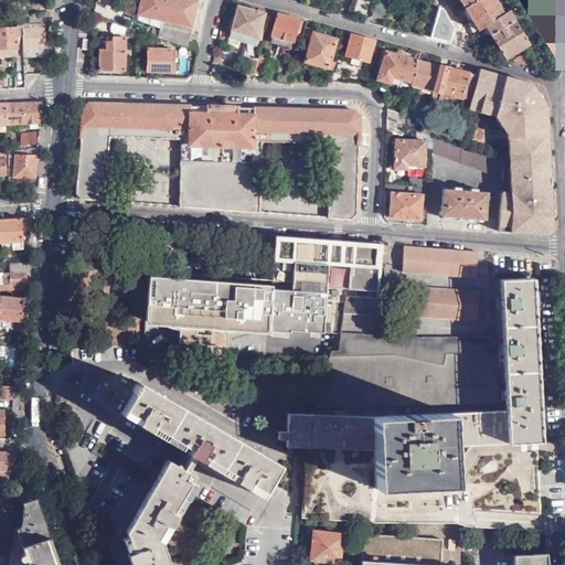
[(110,19),(116,1),(114,0),(96,0),(93,13),(110,19)]
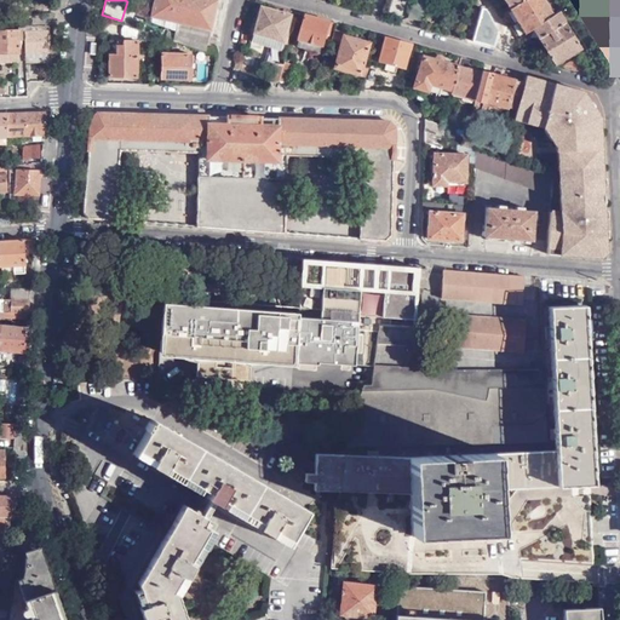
[(174,41),(206,51),(217,0),(143,0),(144,1),(148,7),(147,15),(150,16),(151,17),(177,22),(174,41)]
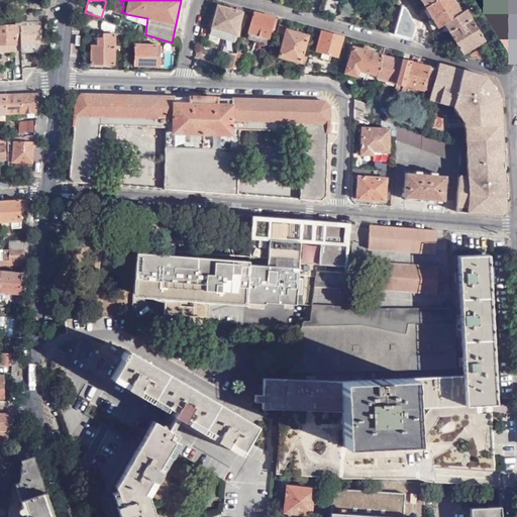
[(351,18),(356,0),(343,0),(339,15),(351,18)]
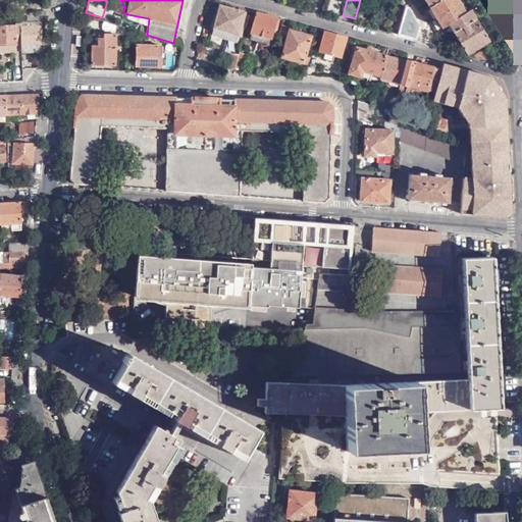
[(442,0),(429,8),(424,11),(423,11),(438,37),(445,34),(441,27),(449,22),(466,12),(458,0),(442,0)]
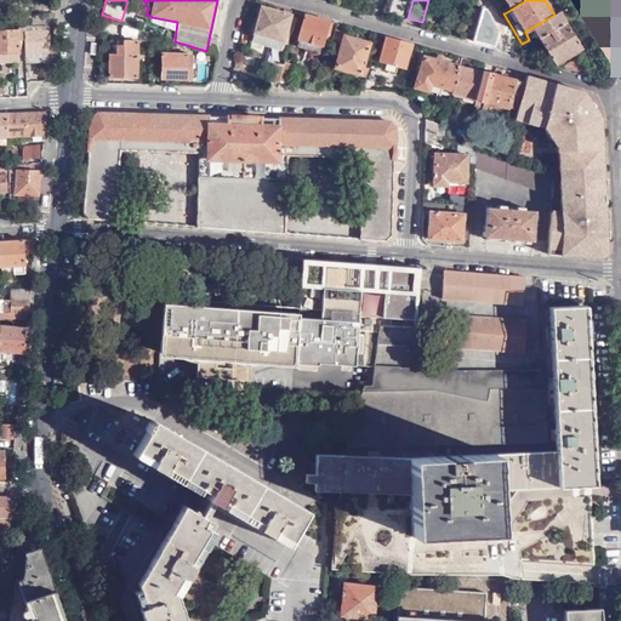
[(281,49),(288,29),(291,17),(291,15),(262,6),(254,34),(266,36),(263,43),(269,44),(269,45),(281,49)]
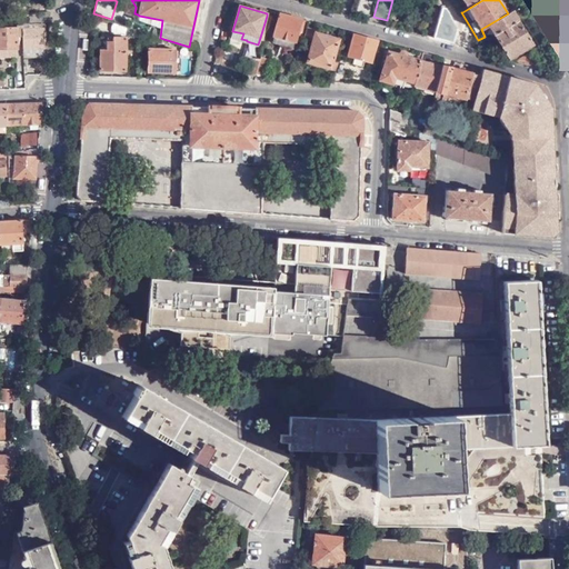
[(533,45),(512,10),(508,13),(489,25),(509,59),(533,45)]
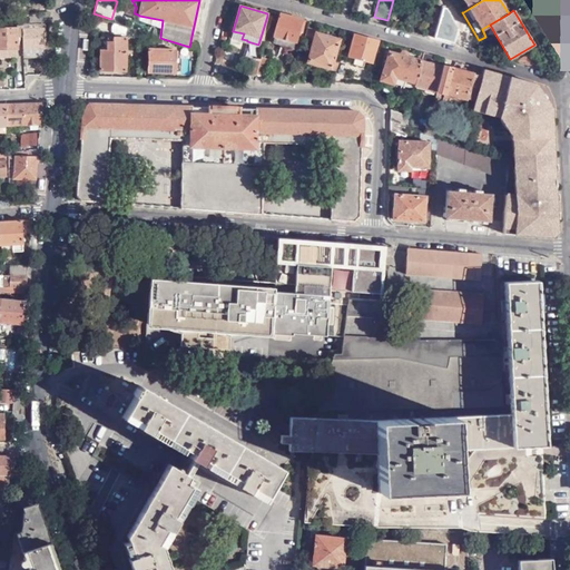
[(30,22),(49,22),(50,12),(31,12),(30,22)]
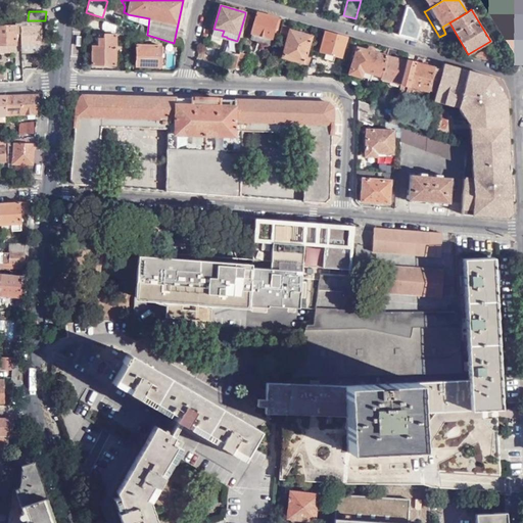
[(276,29),(279,30),(282,19),(257,12),(251,33),(252,33),(250,39),(270,45),(271,41),(273,41),(274,39),(273,39),(276,29)]
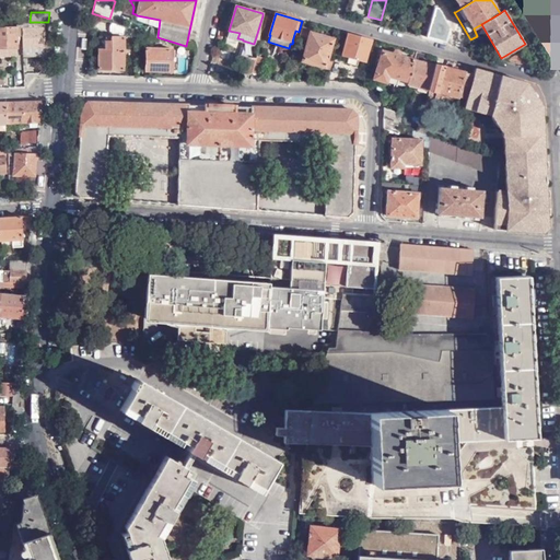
[(125,37),(137,37),(137,31),(112,23),(111,41),(98,41),(98,69),(124,70),(125,37)]
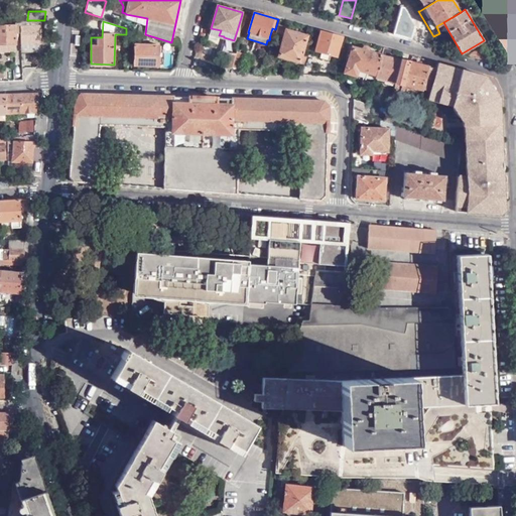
[(0,43),(16,44),(16,42),(19,42),(18,33),(16,33),(15,29),(21,29),(20,22),(15,22),(15,24),(0,24),(0,43)]
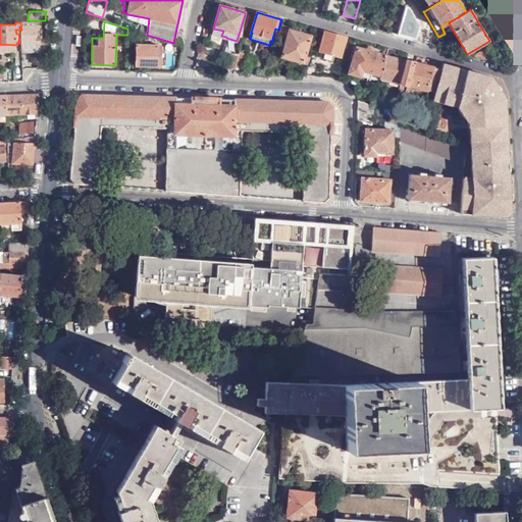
[(40,22),(20,22),(21,30),(21,44),(40,44),(40,22)]
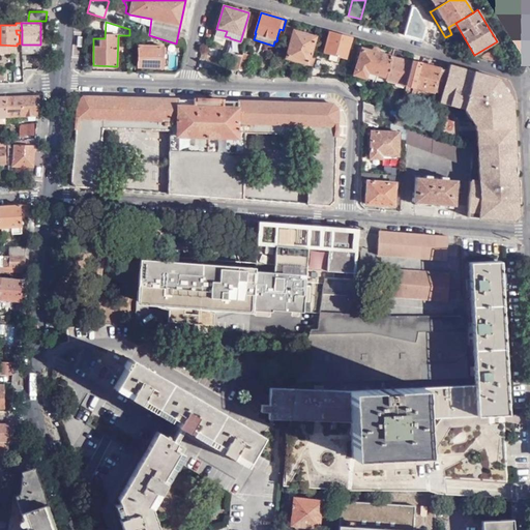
[(313,65),(316,57),(311,56),(315,37),(294,31),(294,27),(287,25),(283,39),(291,41),(287,58),(313,65)]
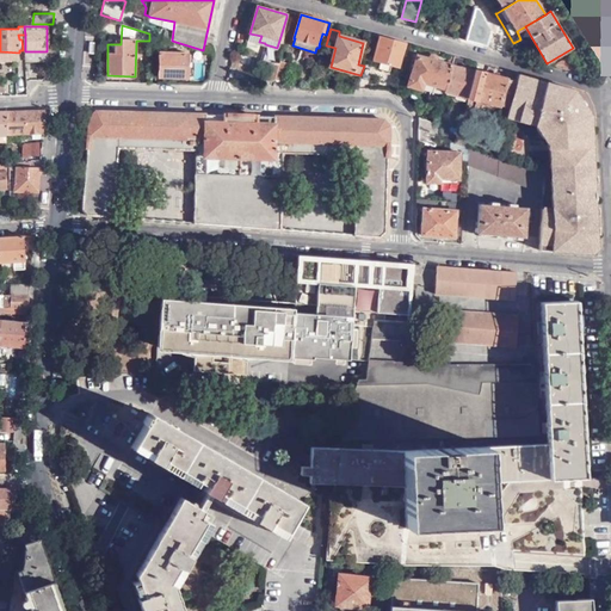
[(406,43),(380,37),(374,61),(377,62),(375,68),(394,73),(395,67),(399,68),(406,43)]
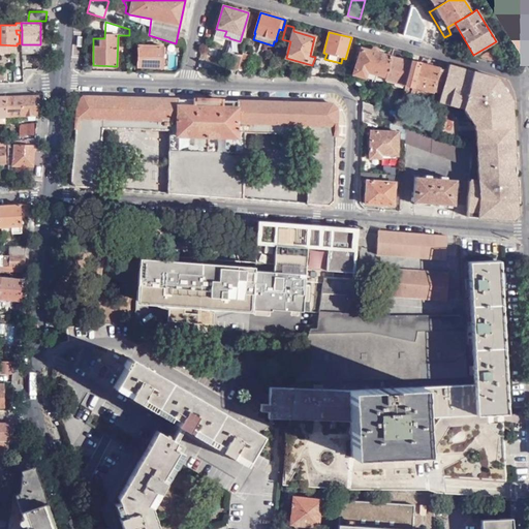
[(163,67),(163,47),(138,45),(138,67),(163,67)]
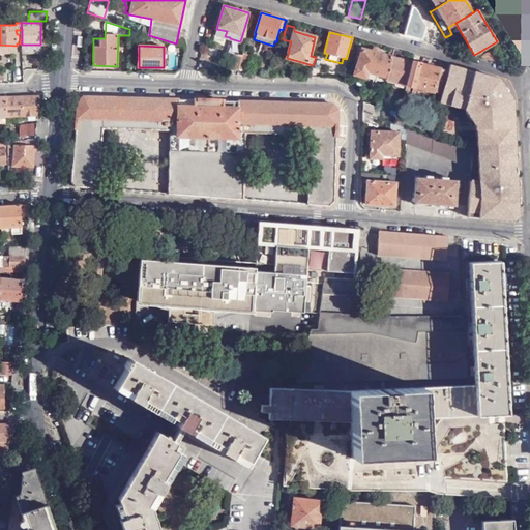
[(509,62),(499,47),(496,49),(501,57),(498,58),(493,50),(481,57),(507,64),(509,62)]
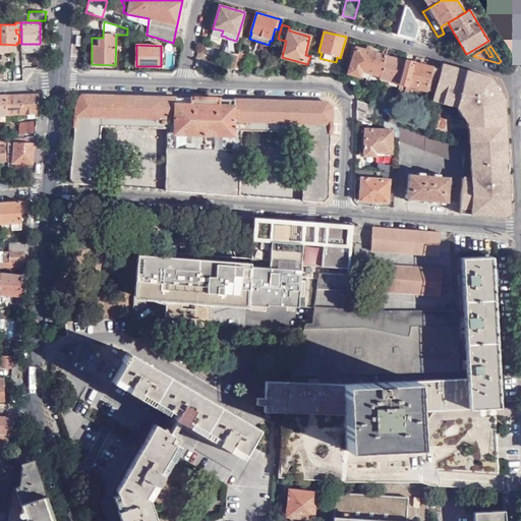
[(388,48),(384,48),(382,55),(374,53),(375,49),(373,48),(371,48),(370,48),(368,51),(355,48),(349,72),(379,81),(380,77),(388,48)]
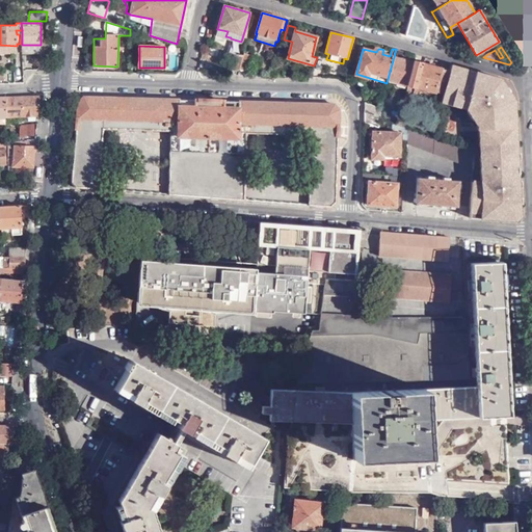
[(403,51),(396,49),(388,79),(407,85),(414,62),(401,59),(403,51)]
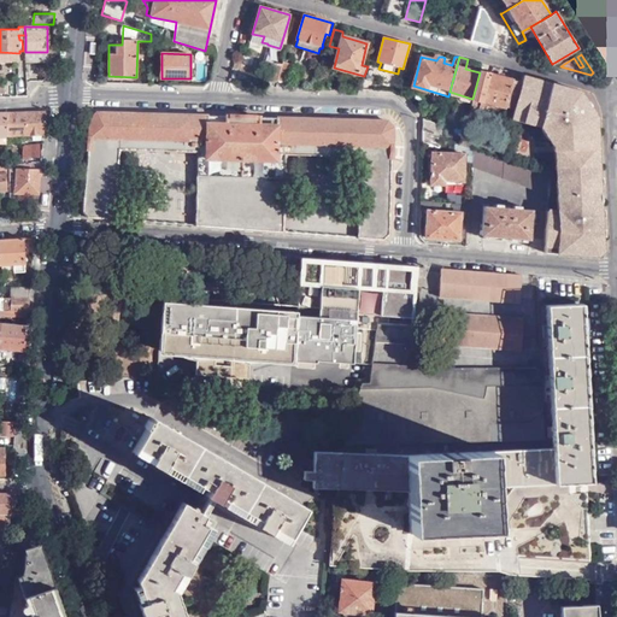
[(283,64),(278,81),(288,81),(293,64),(283,62),(283,64)]
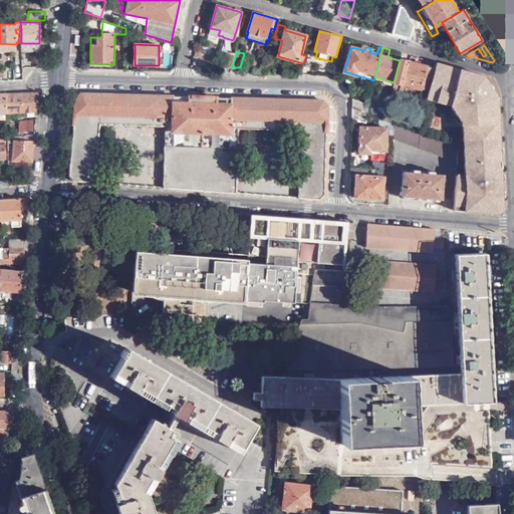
[(224,67),(232,67),(236,53),(228,53),(224,67)]
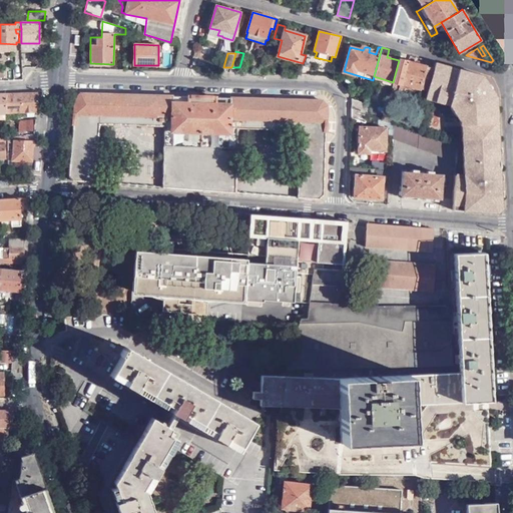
[(399,60),(393,82),(391,90),(425,99),(429,86),(433,67),(399,58),(399,60)]
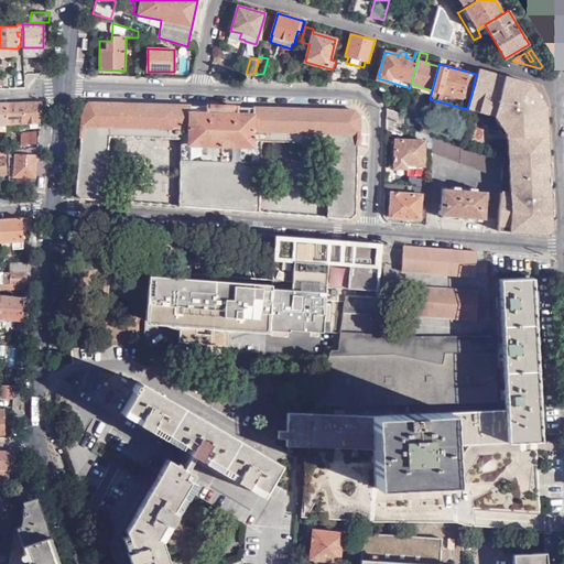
[(550,228),(549,203),(548,180),(545,106),(530,83),(478,67),(476,74),(472,95),(467,109),(458,147),(465,149),(489,158),(502,162),(501,172),(501,179),(498,230),(507,231),(544,234),(550,228)]
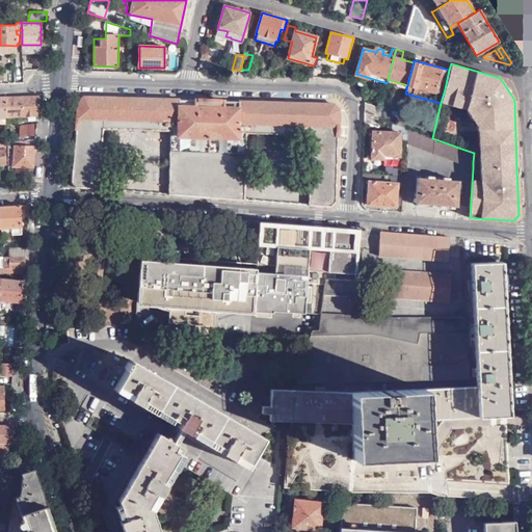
[(4,123),(36,122),(40,96),(5,97),(4,123)]
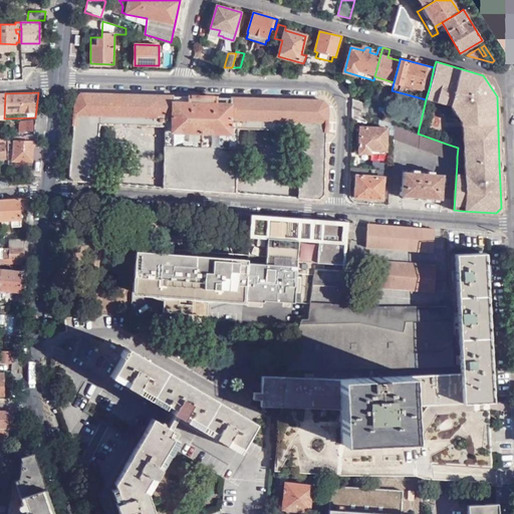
[(302,131),(298,198),(319,200),(324,195),(328,105),(322,100),(80,93),(74,98),(68,176),(72,182),(93,183),(98,124),(168,126),(163,188),(236,194),(241,129),(302,131)]
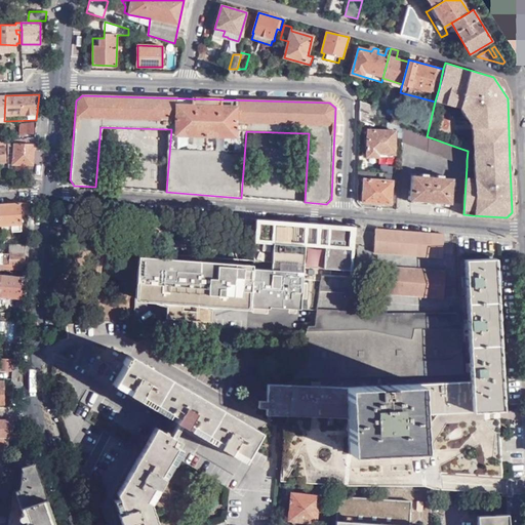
[(374,107),(361,102),(360,112),(376,118),(379,109),(374,107)]
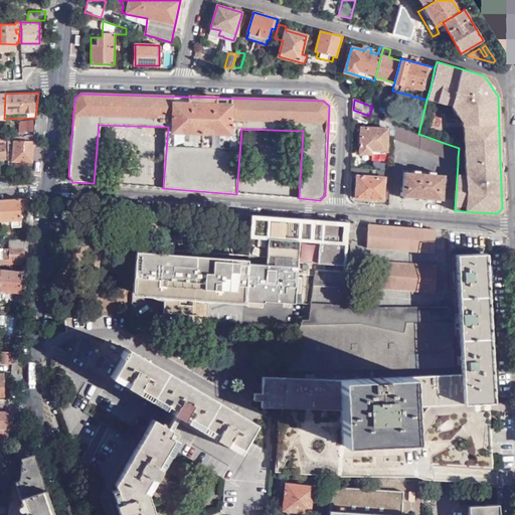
[(384,121),(388,123),(390,124),(394,110),(387,107),(384,121)]
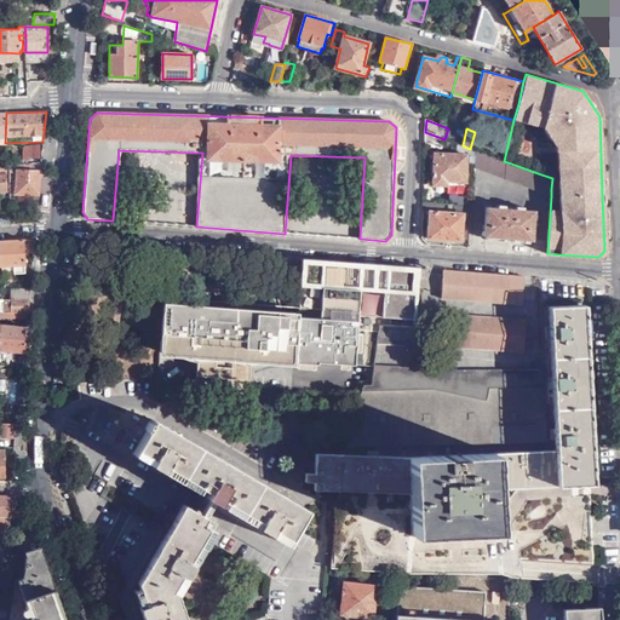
[(445,139),(425,132),(425,143),(441,149),(445,139)]
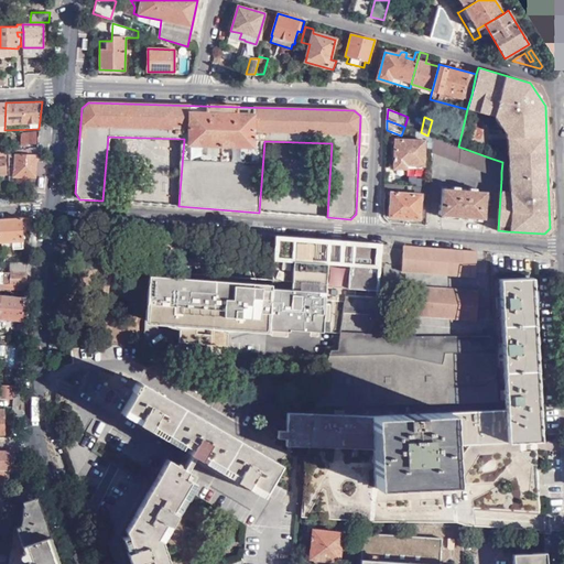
[(465,149),(458,147),(432,137),(432,152),(501,179),(501,172),(502,162),(489,158),(465,149)]
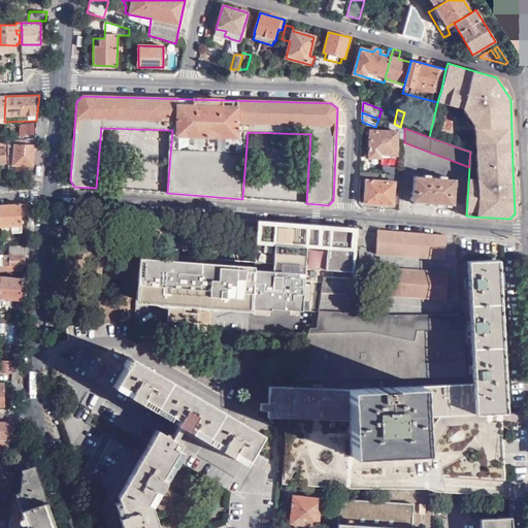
[(397,155),(398,132),(369,131),(369,142),(366,142),(366,149),(369,149),(369,158),(380,158),(381,155),(397,155)]
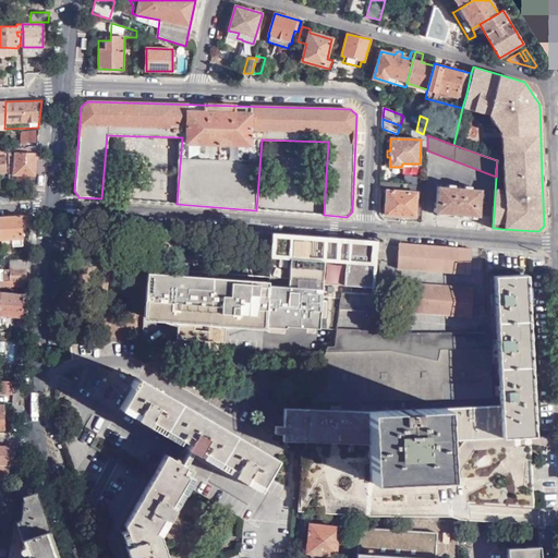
[(9,148),(9,156),(14,156),(13,174),(34,176),(36,146),(9,148)]
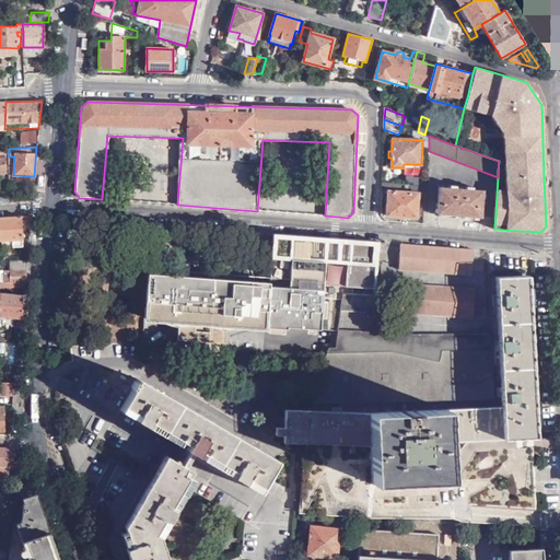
[(401,184),(382,182),(382,190),(388,191),(387,216),(417,218),(419,194),(398,191),(398,187),(400,187),(401,184)]
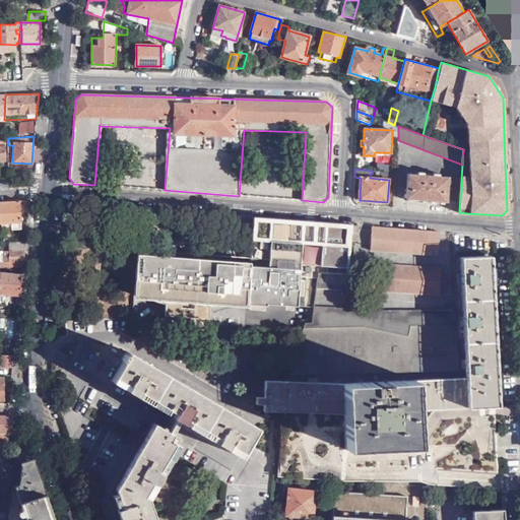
[(446,201),(448,177),(407,174),(406,198),(446,201)]
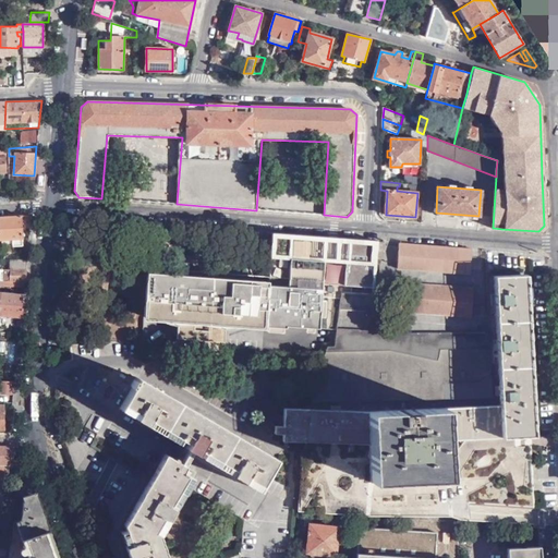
[(276,191),(276,209),(315,209),(315,191),(276,191)]
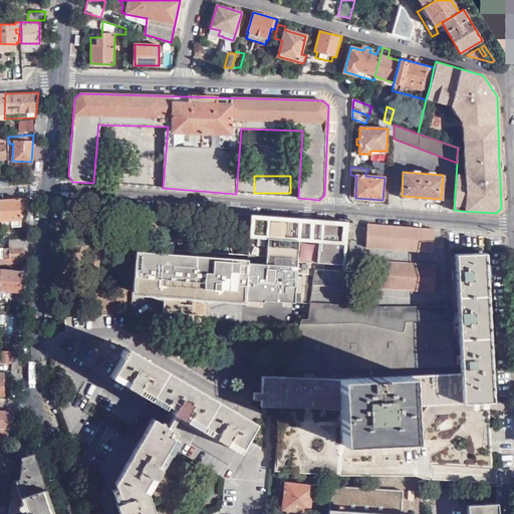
[(19,199),(0,199),(0,228),(19,227),(19,219),(20,219),(19,199)]
